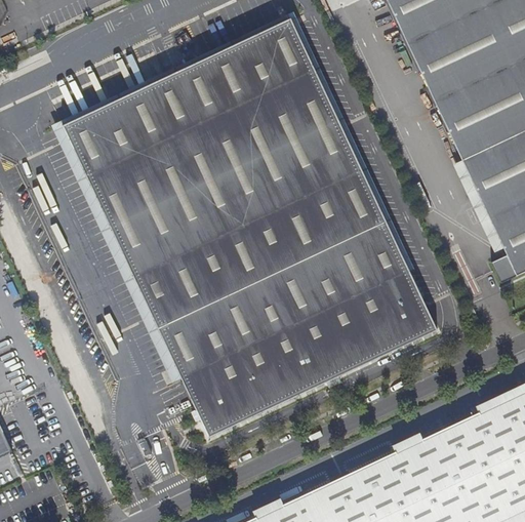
[(524,271),(524,0),(386,0),(507,253),(491,262),(500,283),(524,271)]
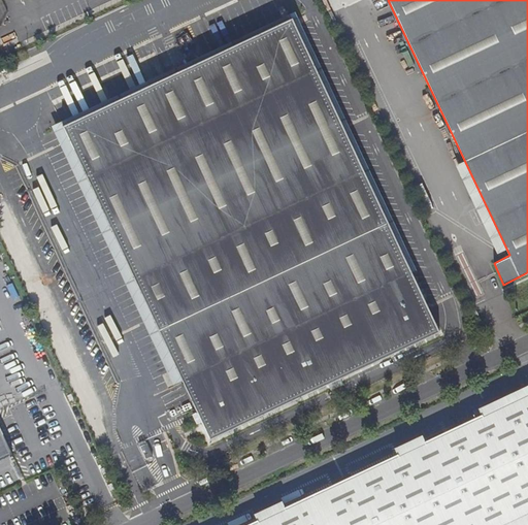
[(210,438),(439,331),(293,18),(64,125),(210,438)]
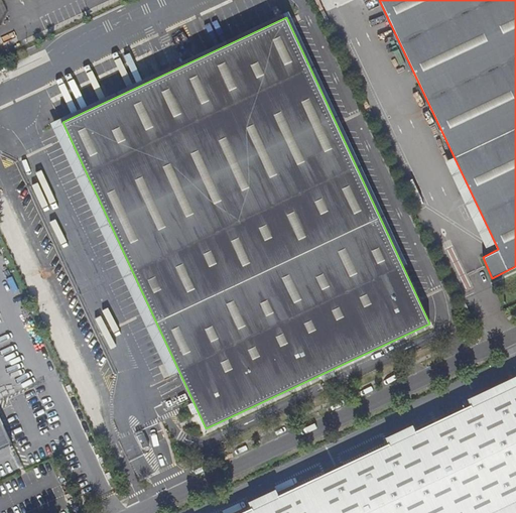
[(467,327),(476,322),(474,316),(464,322),(467,327)]
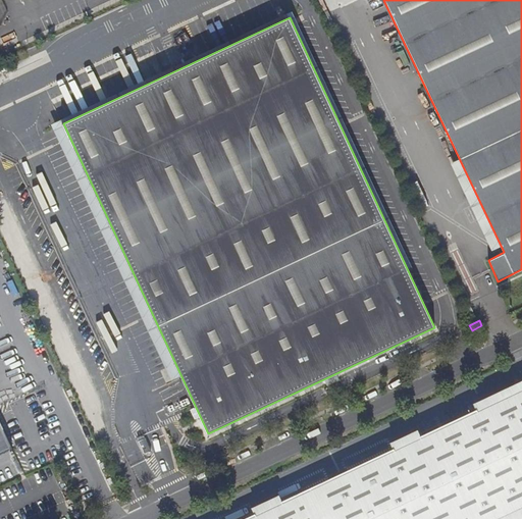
[(521,518),(521,386),(505,395),(505,397),(479,409),(478,408),(421,435),(422,436),(398,448),(397,447),(281,501),(281,503),(256,515),(255,513),(243,518),(521,518)]
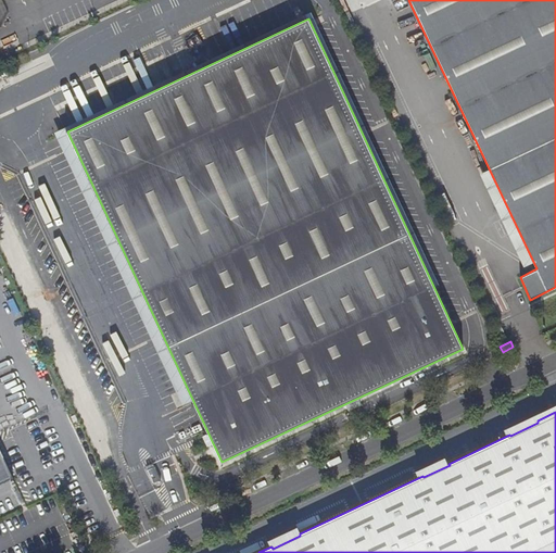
[(0,445),(0,481),(14,475),(0,445)]
